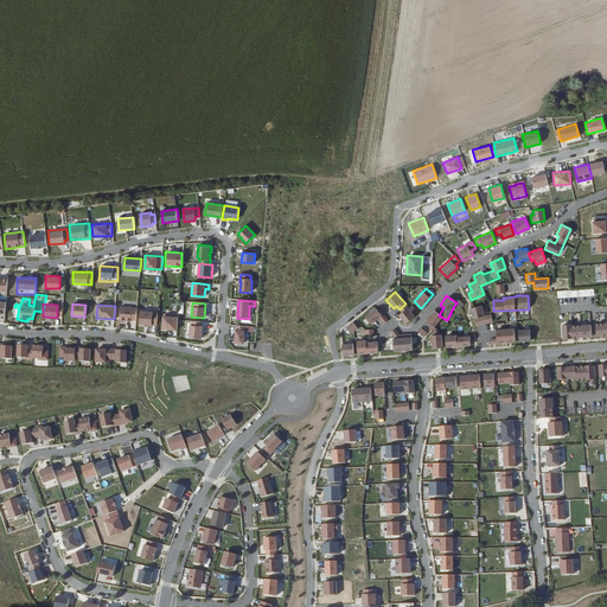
[(471,307),(474,326),(493,323),(491,314),(484,315),(481,305),(471,307)]
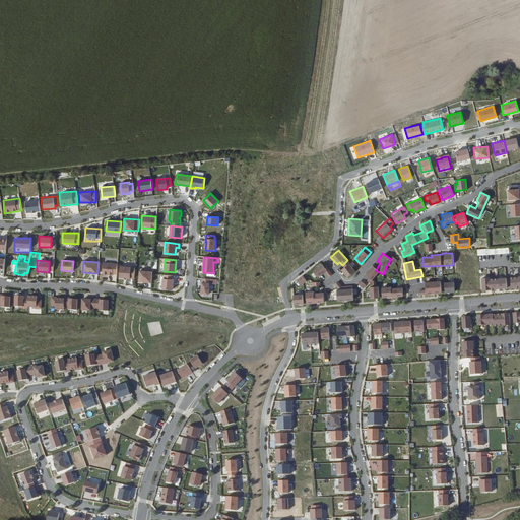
[(113,274),(116,274),(117,263),(104,262),(103,273),(113,274)]
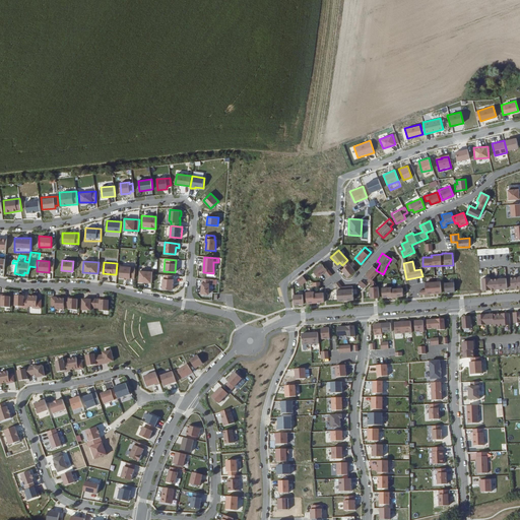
[(323,263),(311,270),(316,277),(324,272),(328,277),(331,275),(323,263)]
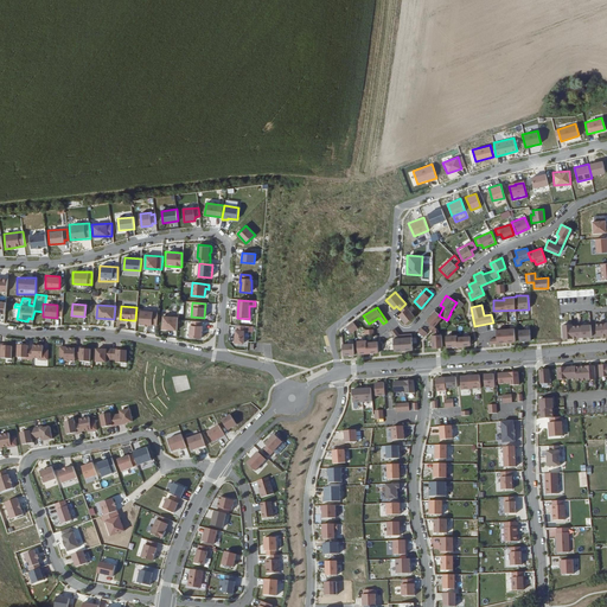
[(406,324),(415,315),(407,307),(397,315),(406,324)]
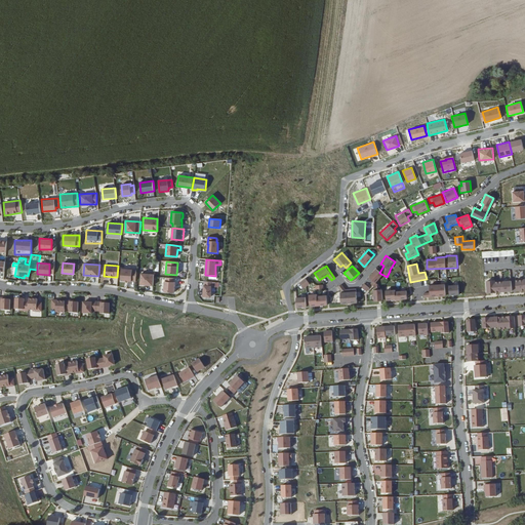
[(135,281),(136,270),(122,269),(121,280),(131,281),(135,281)]
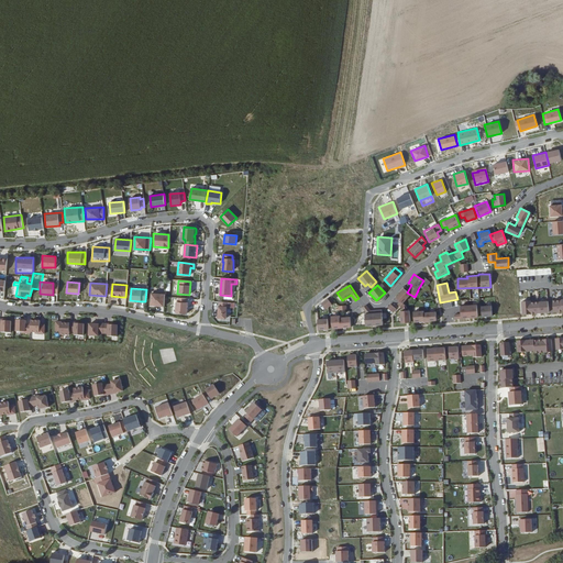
[(401,305),(410,294),(403,288),(394,299),(401,305)]
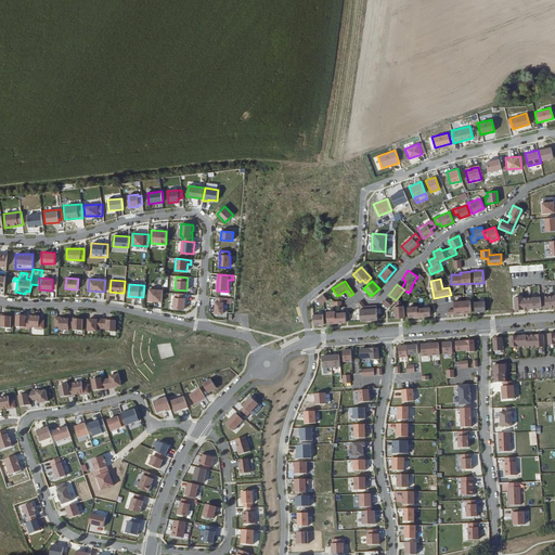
[(162,302),(163,291),(150,289),(149,301),(153,301),(153,300),(156,301),(162,302)]
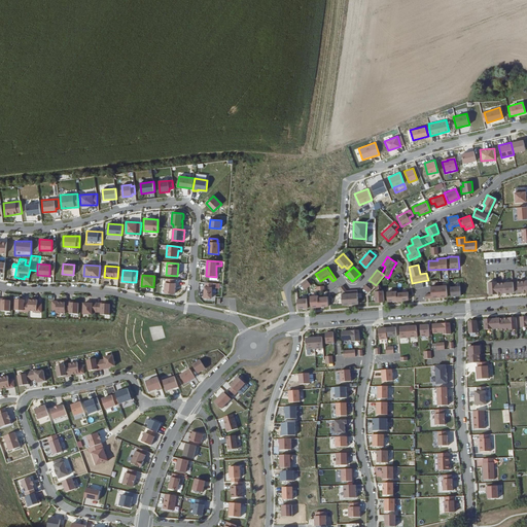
[(165,283),(164,292),(175,293),(176,284),(174,283),(174,280),(167,279),(167,283),(165,283)]
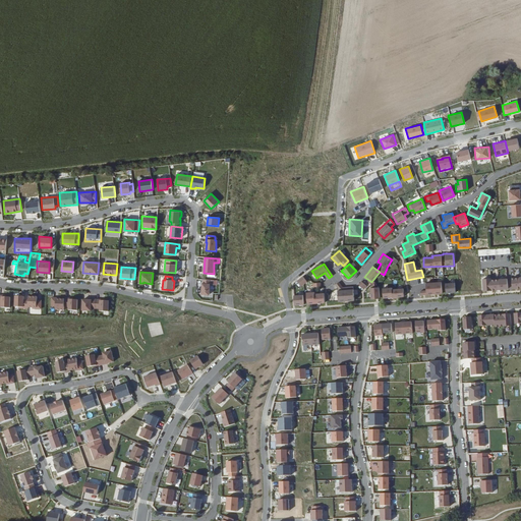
[(302,276),(296,281),(301,287),(307,281),(302,276)]
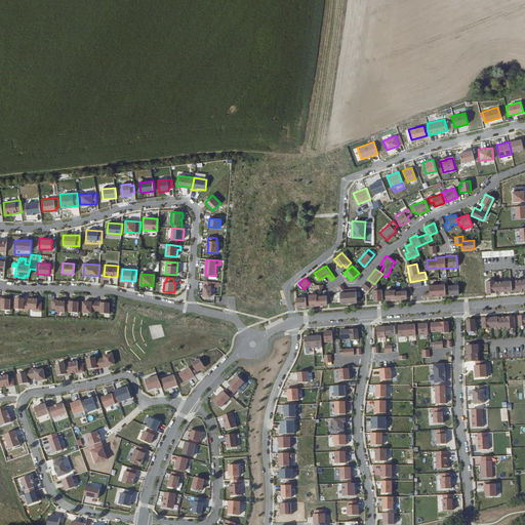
[(497,284),(497,283),(489,283),(489,295),(497,294),(497,284)]
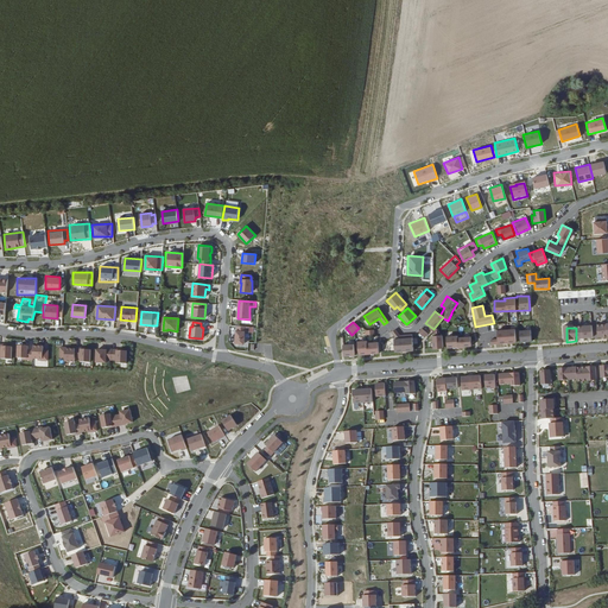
[(594,328),(584,329),(586,341),(595,340),(594,328)]
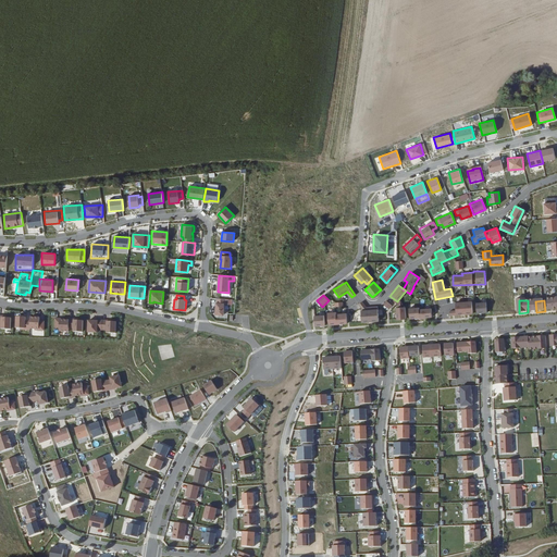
[(535,301),(528,301),(528,312),(536,312),(535,301)]
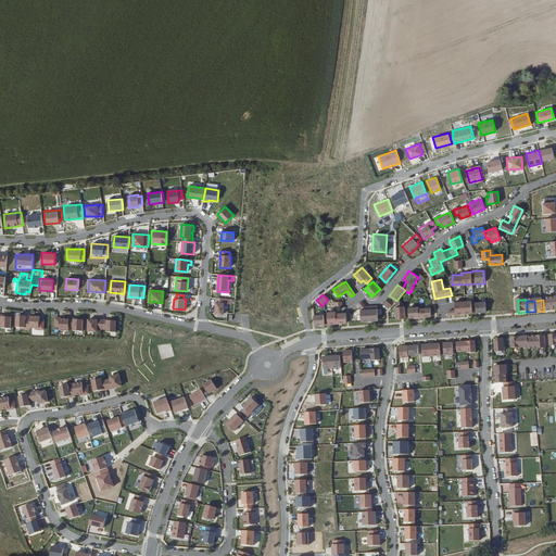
[(224,303),(215,303),(215,314),(223,315),(224,303)]
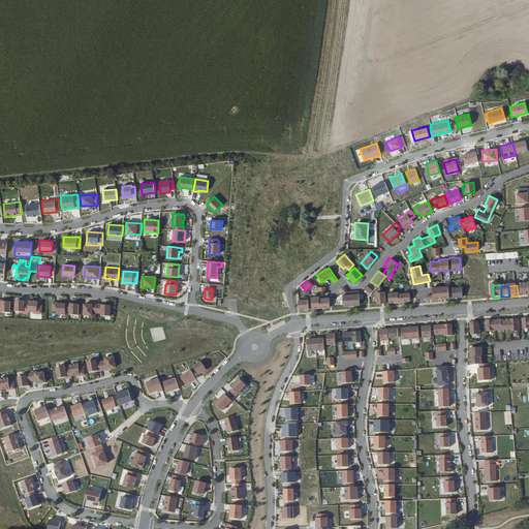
[(376,303),(385,303),(385,291),(375,291),(376,303)]
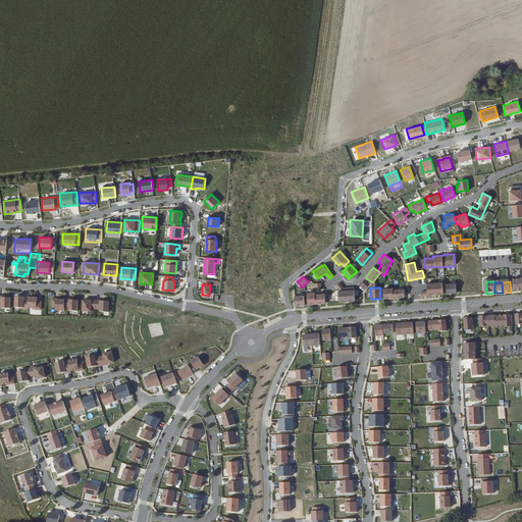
[(382,289),(382,298),(405,298),(405,288),(382,289)]
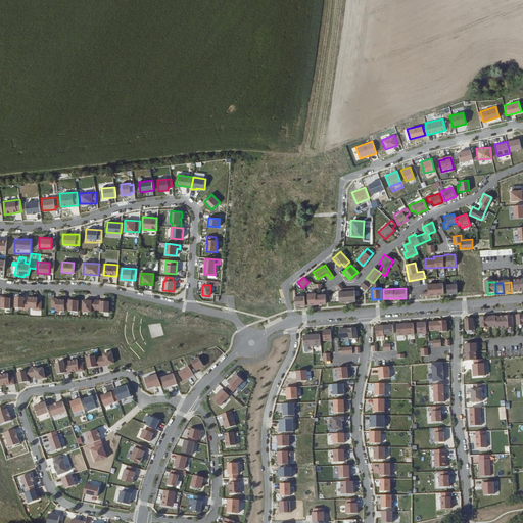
[(338,302),(355,302),(354,290),(338,290),(338,302)]
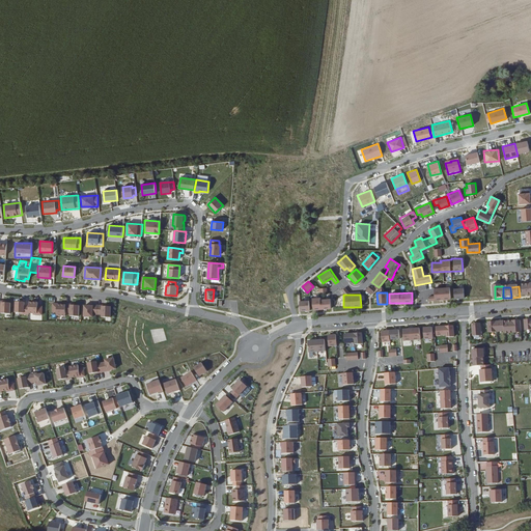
[(330,298),(311,298),(311,309),(330,309),(330,298)]
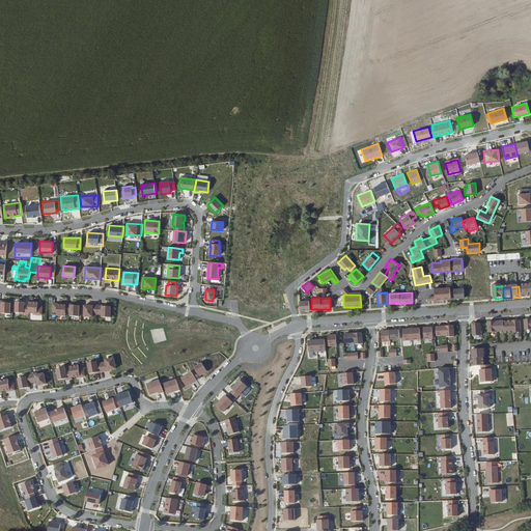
[(0,313),(9,313),(10,301),(0,301),(0,313)]
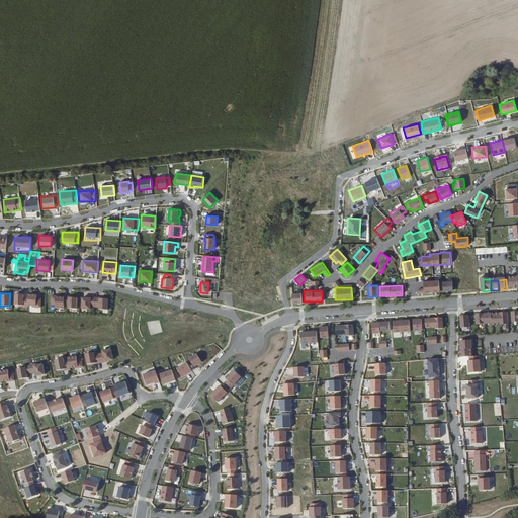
[(16,307),(40,308),(41,298),(36,298),(36,294),(25,294),(25,293),(13,293),(12,306),(16,306),(16,307)]
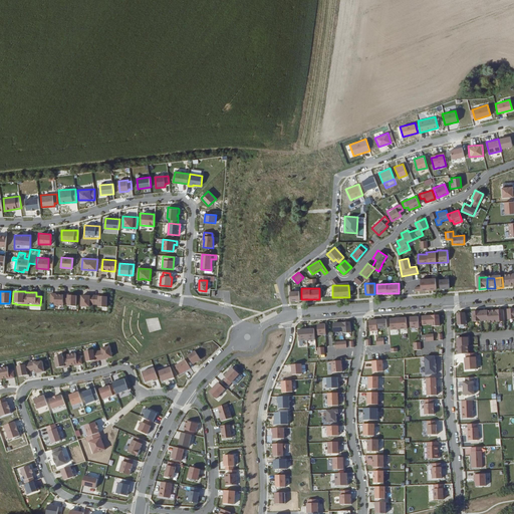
[(299,291),(290,292),(290,301),(300,300),(299,291)]
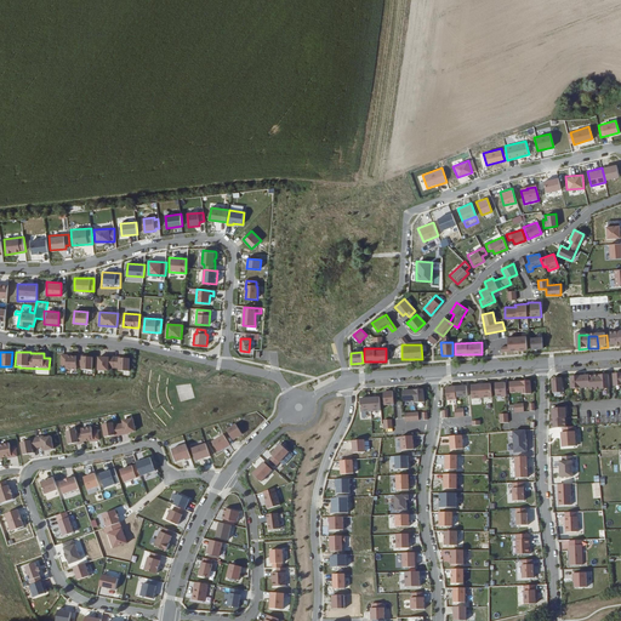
[(78,369),(91,370),(92,357),(60,354),(60,368),(78,369)]
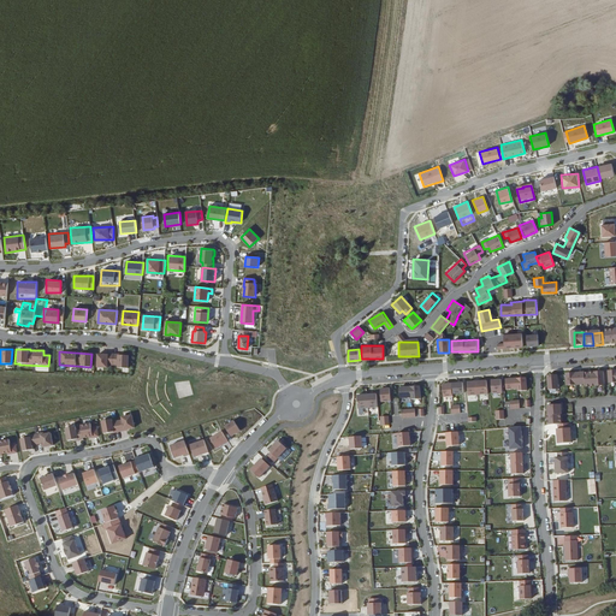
[(95,367),(128,367),(129,354),(95,354),(95,367)]
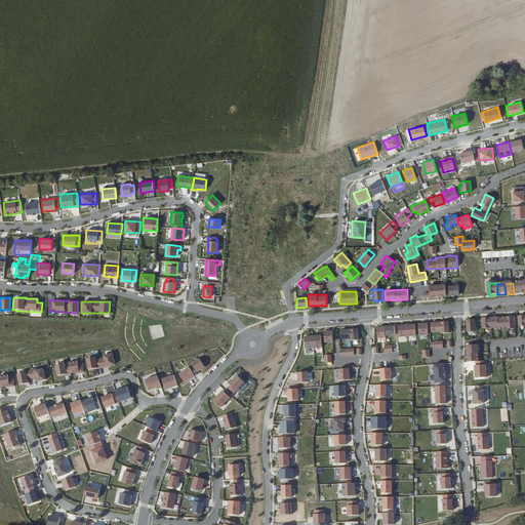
[(499,319),(483,320),(484,330),(500,329),(500,331),(516,330),(516,319),(499,320),(499,319)]
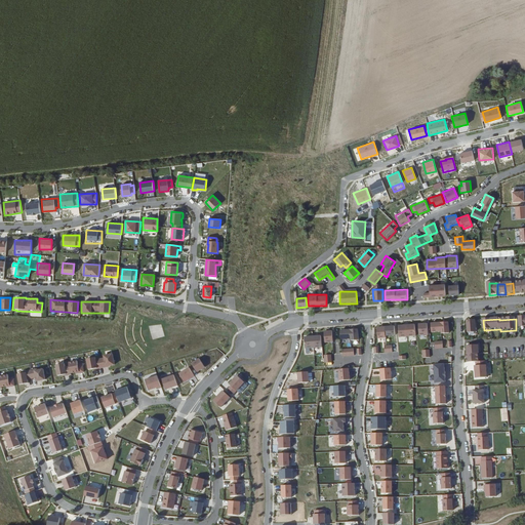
[(476,321),(468,322),(469,334),(477,333),(476,321)]
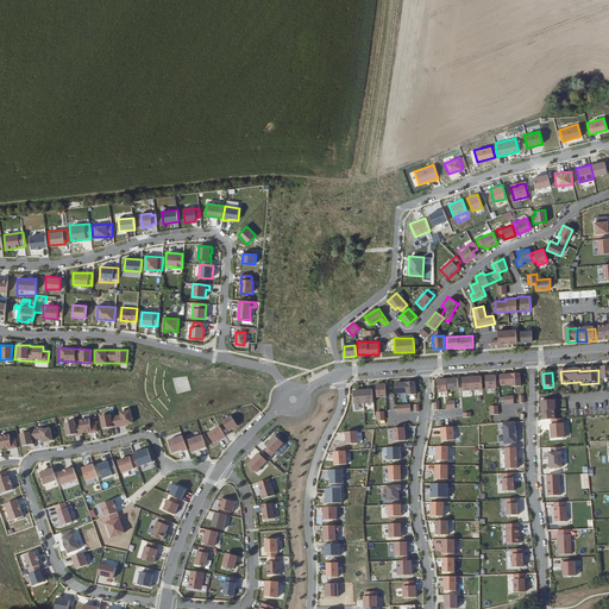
[(174,378),(176,394),(190,391),(187,376),(174,378)]
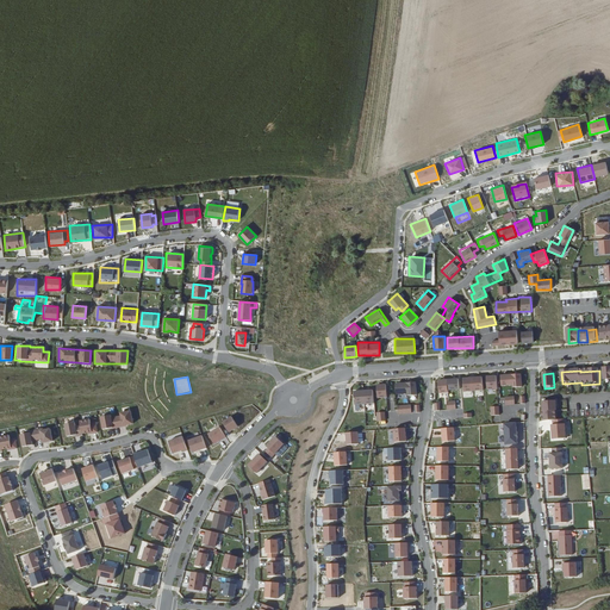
[(511,377),(500,378),(500,388),(512,387),(511,377)]
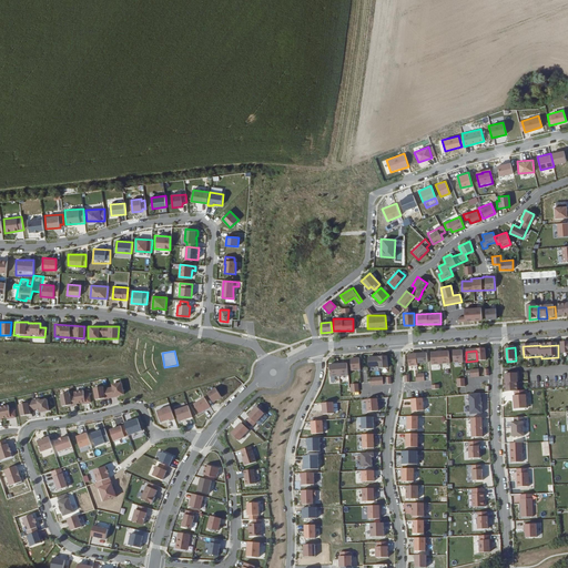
[(485,351),(476,351),(477,361),(477,363),(485,362),(485,351)]
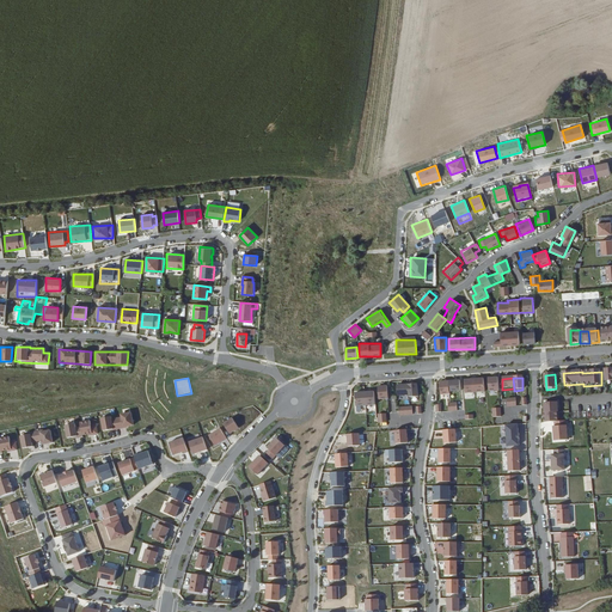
[(497,379),(488,380),(489,393),(499,392),(497,379)]
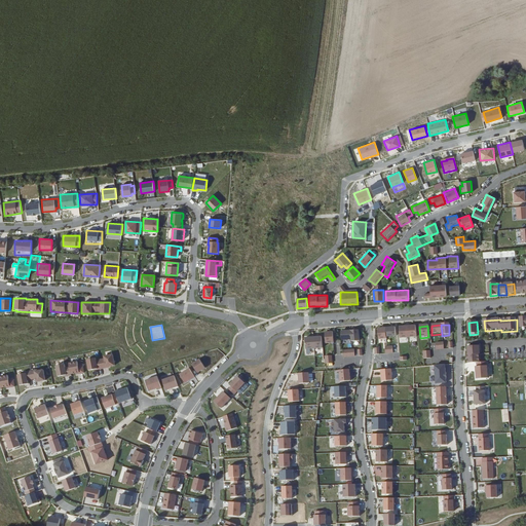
[(415,327),(407,328),(408,339),(416,338),(415,327)]
